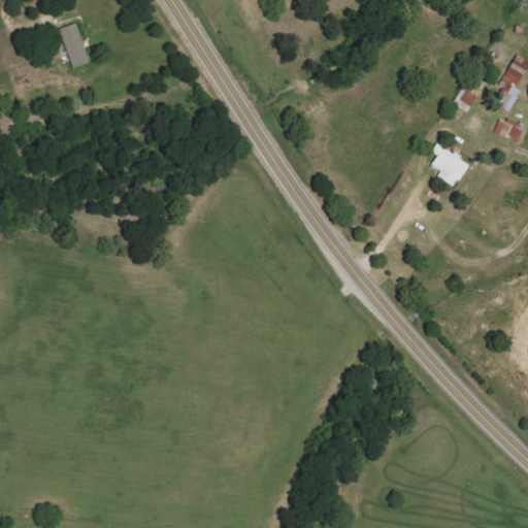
[(88,63),(76,24),(60,29),(71,68),(88,63)]
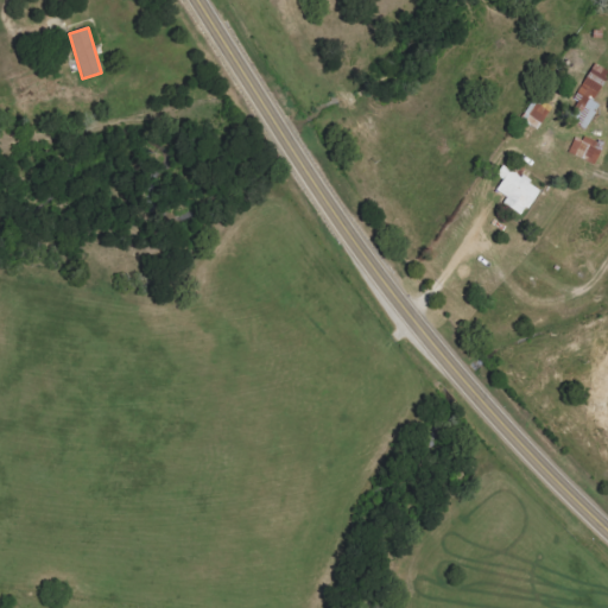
[(576,95),(584,100),(572,121),(587,130),(601,106),(594,101),(607,76),(607,70),(595,63),(576,95)]
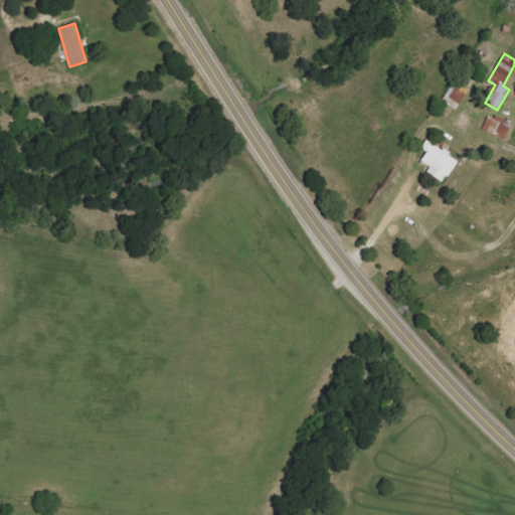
[(467,92),(453,83),(442,102),(457,110),(467,92)]
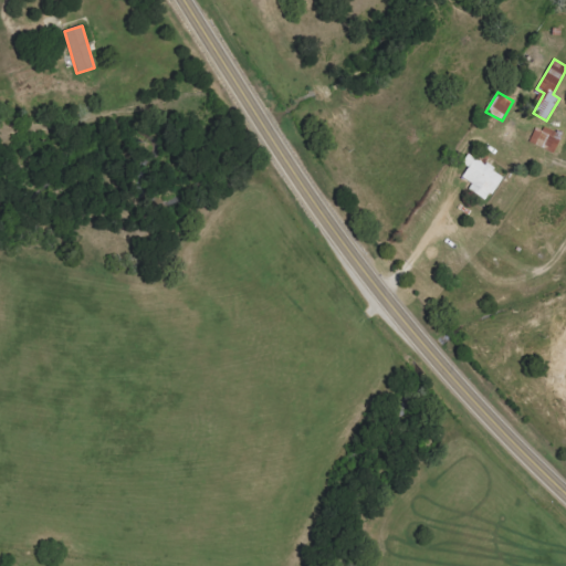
[(554,154),(562,137),(537,126),(530,142),(554,154)]
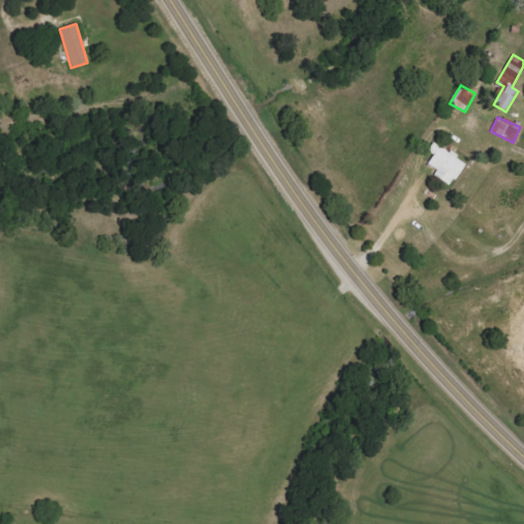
[(466,163),(433,143),(428,151),(434,155),(428,165),(437,170),(434,176),(451,186),(466,163)]
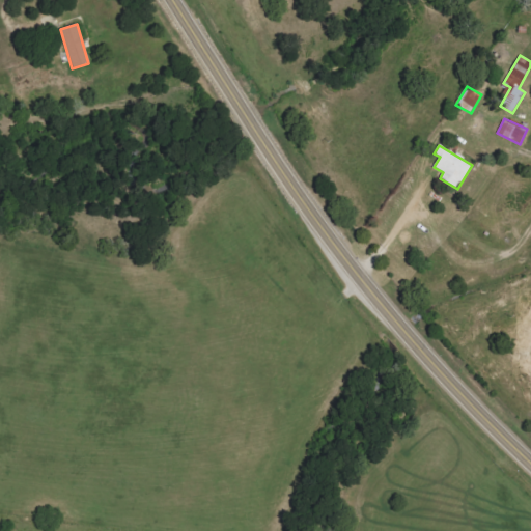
All buildings are outlined.
